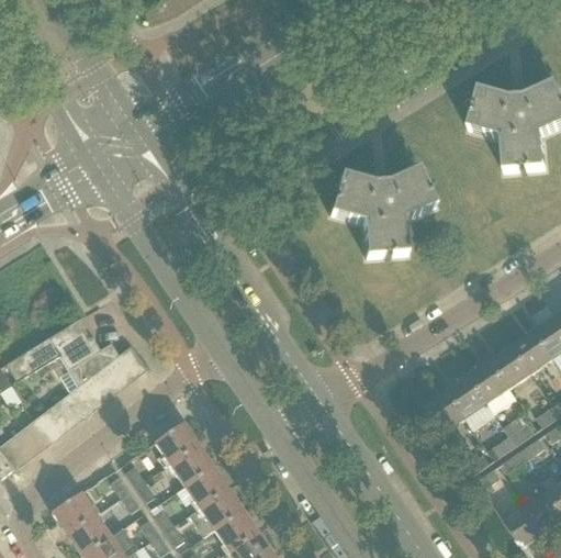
[(513,99),(506,97),(480,90),(469,129),(502,138),(505,171),(545,168),(542,134),(560,125),(560,92),(557,84),(524,98),(513,99)]
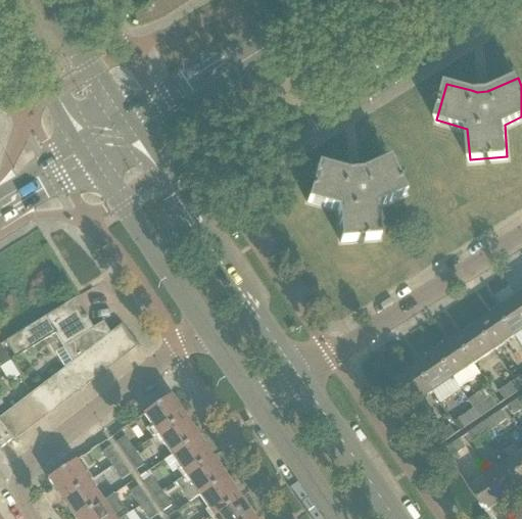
[(348,172),(342,170),(318,163),(309,200),(339,208),(341,239),(379,237),(377,205),(406,192),(389,158),(361,171),(348,172)]
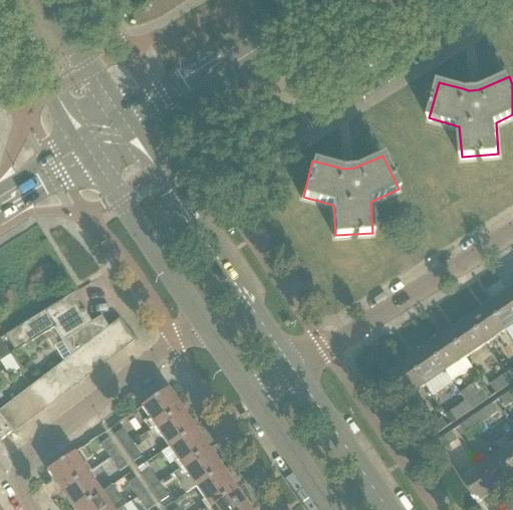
[(512,294),(509,289),(489,302),(506,327),(512,322),(512,294)]
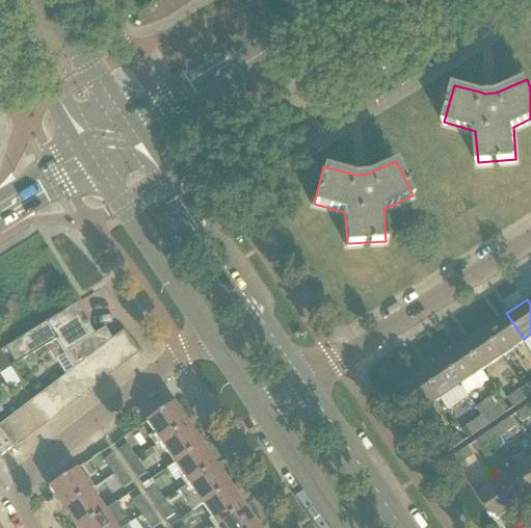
[(57,337),(75,366),(81,361),(91,352),(102,344),(112,337),(113,337),(112,336),(105,324),(95,331),(77,301),(64,308),(6,344),(17,361),(57,337)]
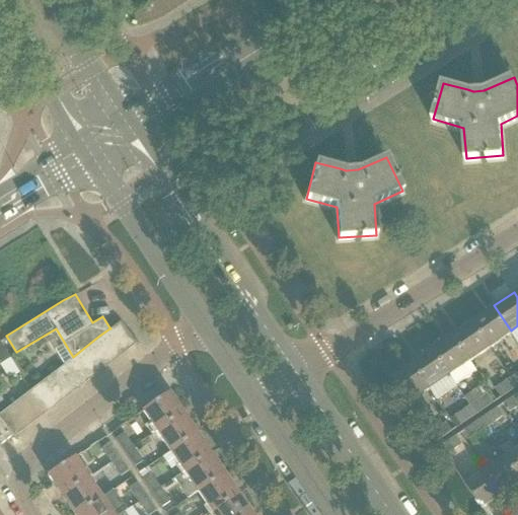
[(494,305),(473,319),(491,345),(511,330),(494,305)]
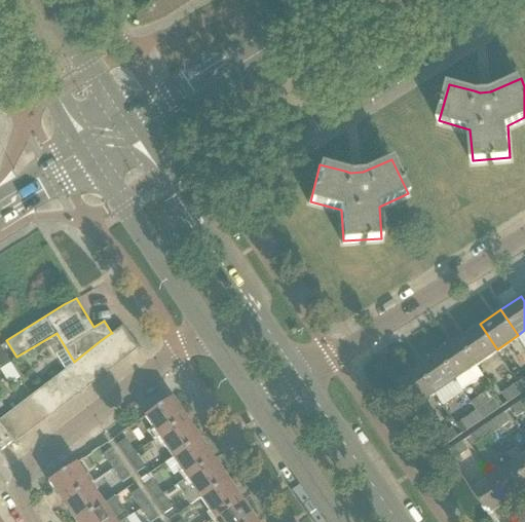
[(480,324),(459,338),(477,363),(497,349),(480,324)]
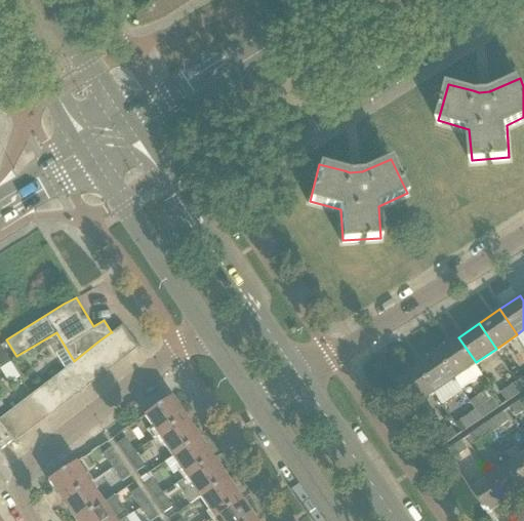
[(121,324),(111,331),(112,332),(111,332),(127,353),(137,346),(121,324)]
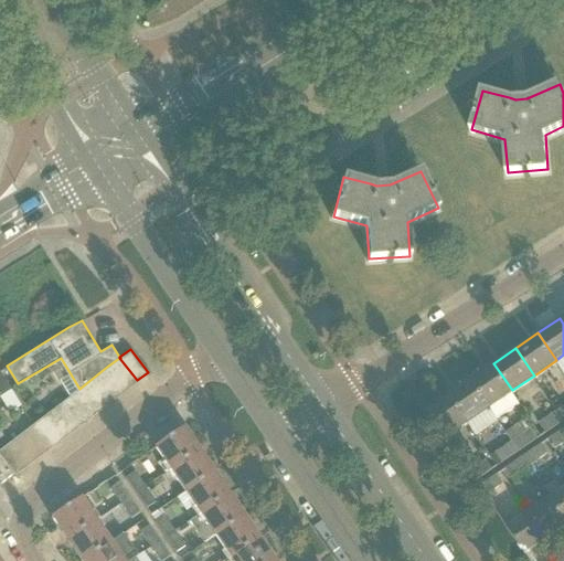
[(126,389),(137,380),(119,358),(108,366),(126,389)]
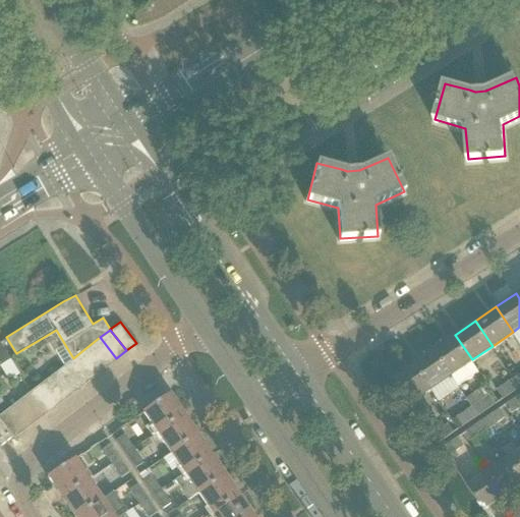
[(455,335),(436,348),(452,374),(459,384),(479,369),(472,359),(455,335)]
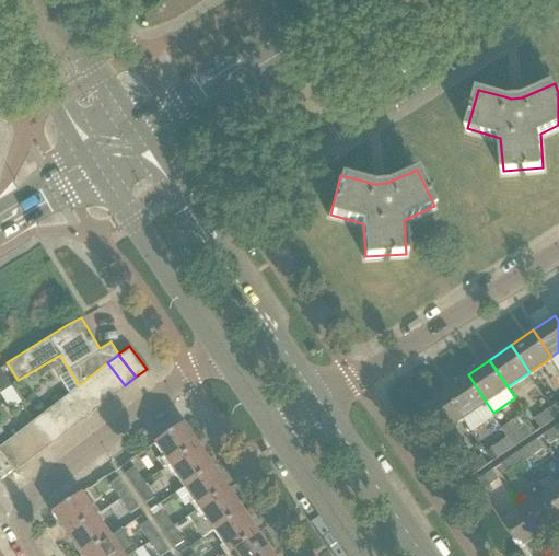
[(107,362),(96,371),(114,393),(125,385),(107,362)]
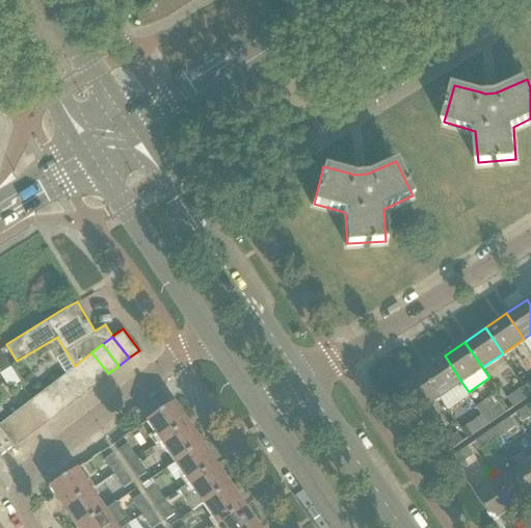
[(0,347),(0,369),(0,371),(2,370),(10,365),(0,347)]
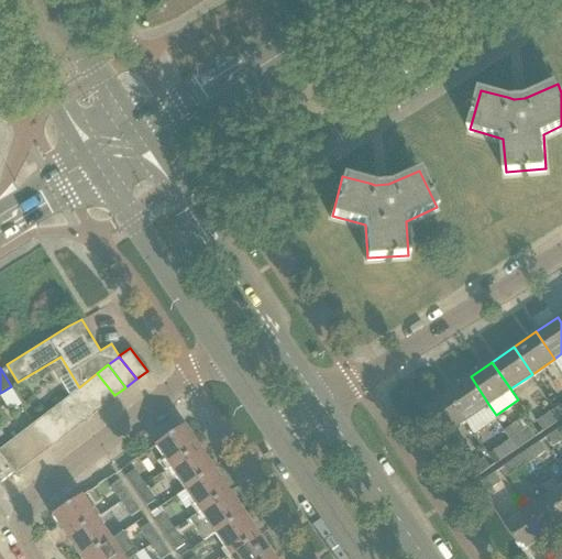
[(97,373),(86,382),(103,404),(114,395),(97,373)]
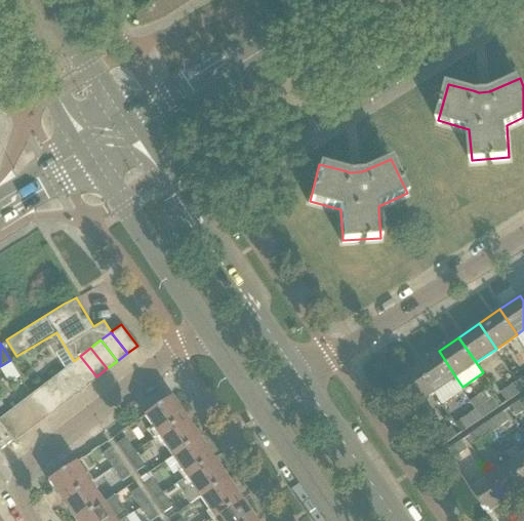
[(439,351),(418,365),(436,390),(455,376),(439,351)]
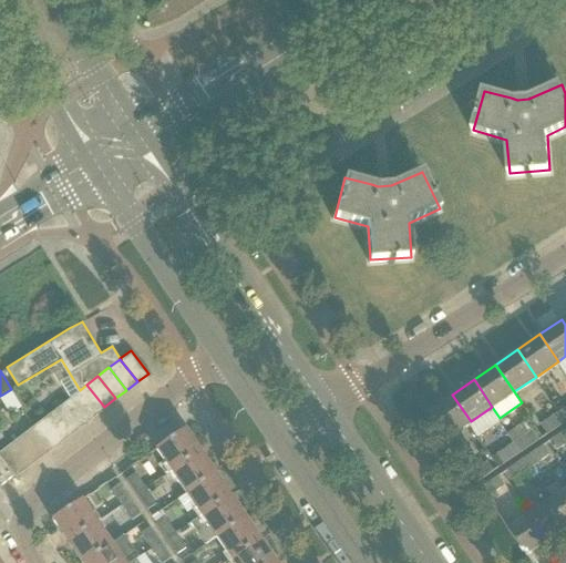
[(80,390),(75,392),(93,416),(104,407),(86,385),(80,390)]
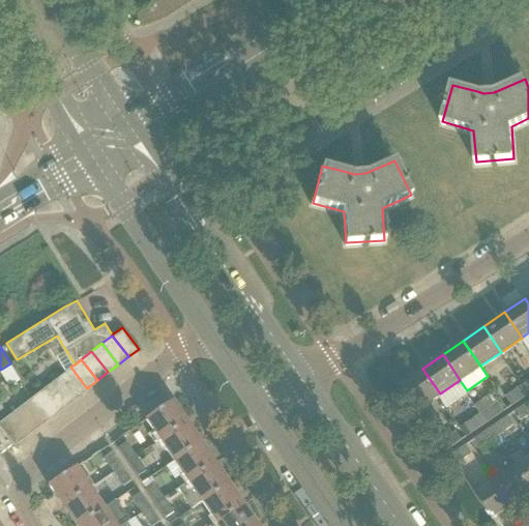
[(2,369),(0,370),(10,384),(20,378),(10,363),(2,369)]
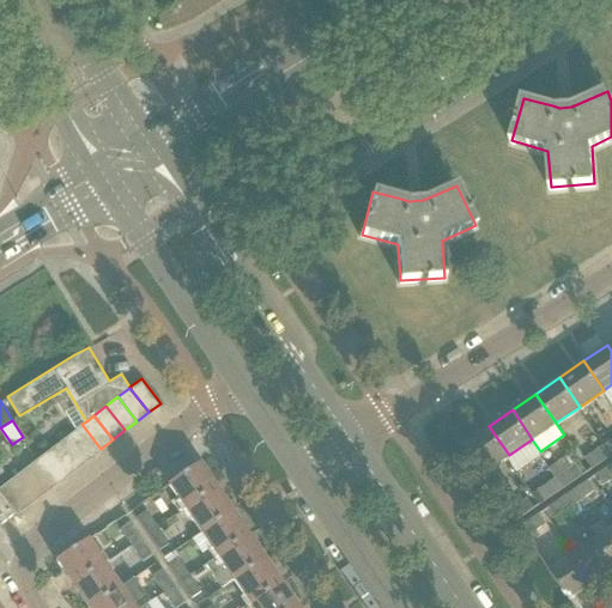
[(82,424),(70,433),(89,457),(101,449),(82,424)]
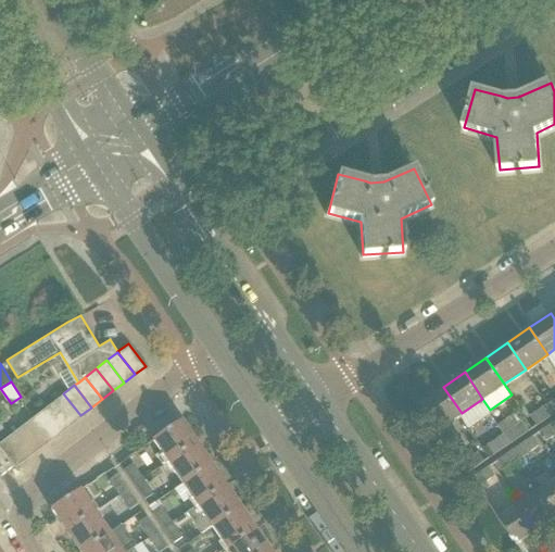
[(462,413),(443,387),(421,401),(439,428),(462,413)]
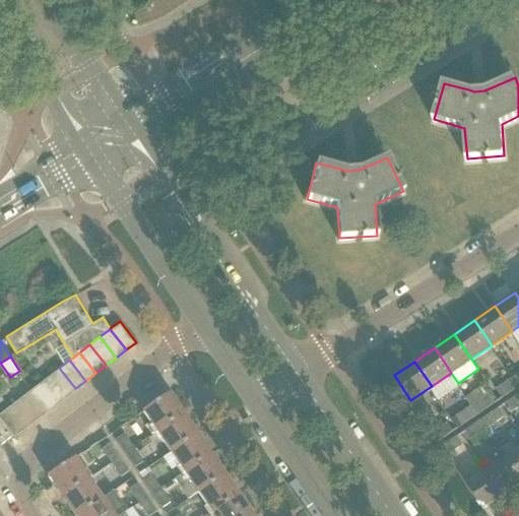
[(59,368),(49,375),(65,396),(75,388),(59,368)]
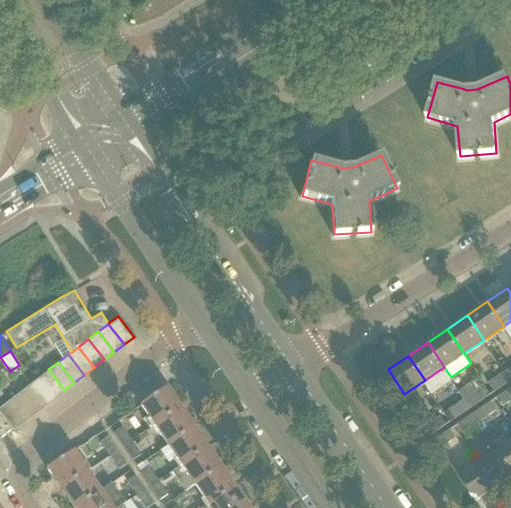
[(48,369),(38,377),(54,398),(64,390),(48,369)]
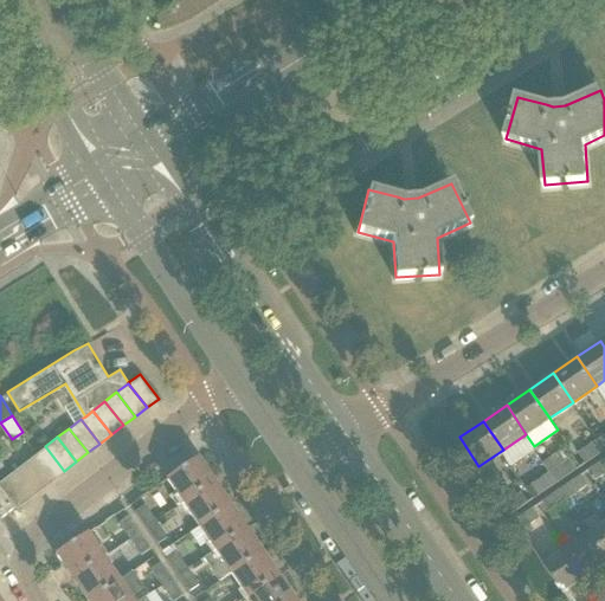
[(604,446),(599,439),(580,451),(586,461),(604,450),(604,446)]
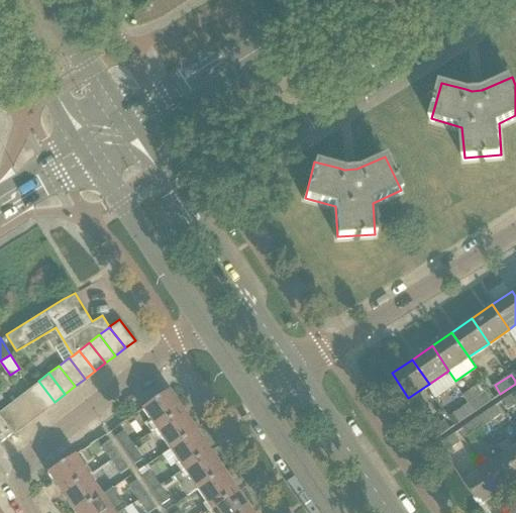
[(38,381),(29,389),(44,409),(55,402),(38,381)]
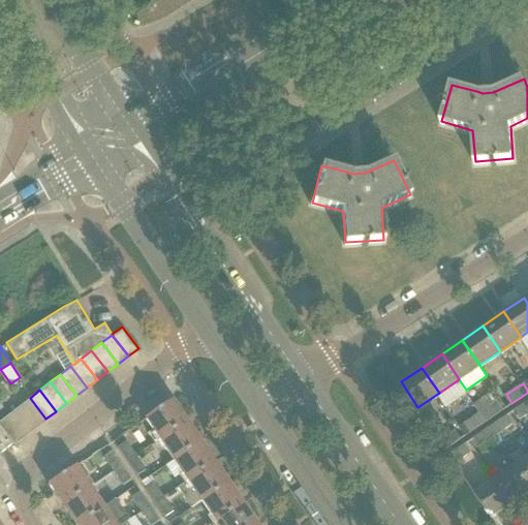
[(30,398),(20,405),(35,427),(45,419),(30,398)]
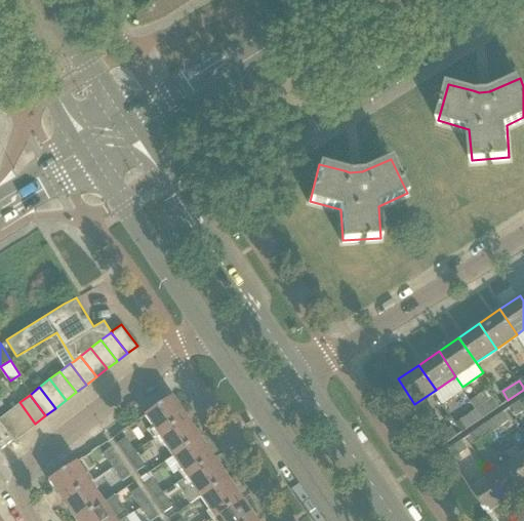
[(171,395),(145,413),(152,424),(147,428),(154,438),(159,435),(186,416),(171,395)]
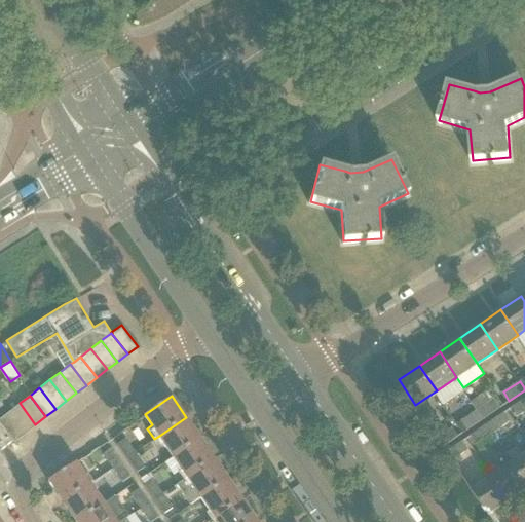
[(524,397),(513,406),(514,407),(519,414),(524,410),(524,397)]
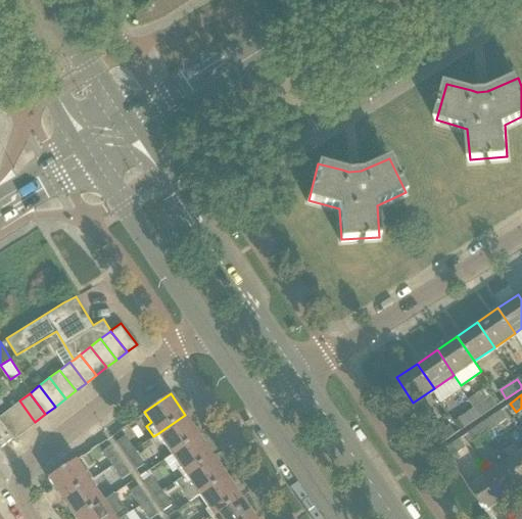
[(492,395),(476,407),(480,413),(481,414),(497,404),(492,395)]
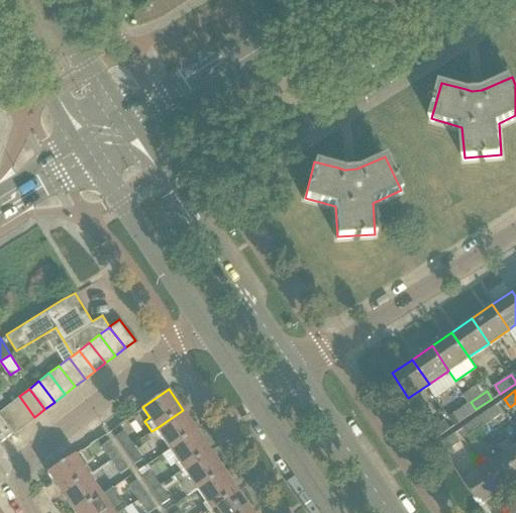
[(19,396),(9,404),(24,424),(34,417),(19,396)]
